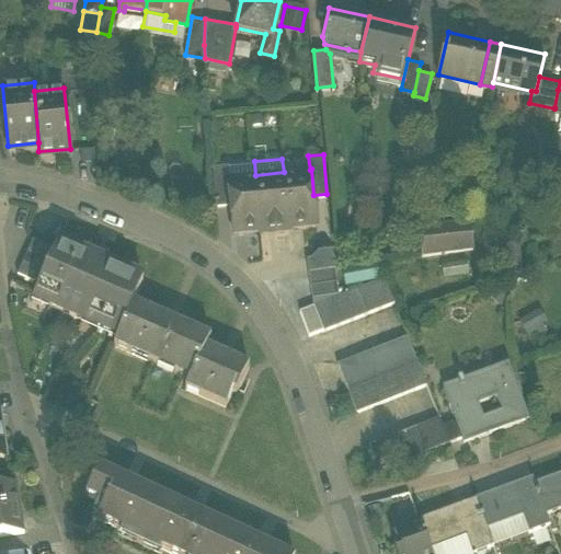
[(255,175),(254,161),(228,163),(229,177),(255,175)]
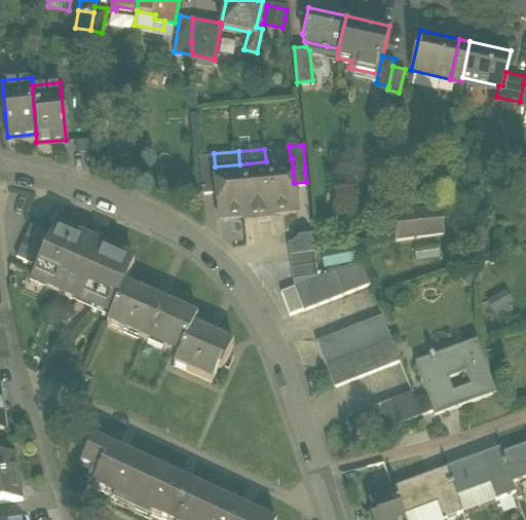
[(199,155),(201,192),(216,190),(214,166),(215,166),(214,153),(199,155)]
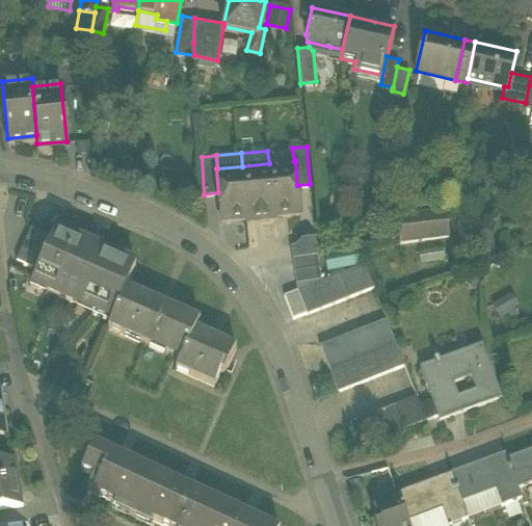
[(294,161),(269,163),(273,213),(300,210),(297,185),(295,160),(294,161)]
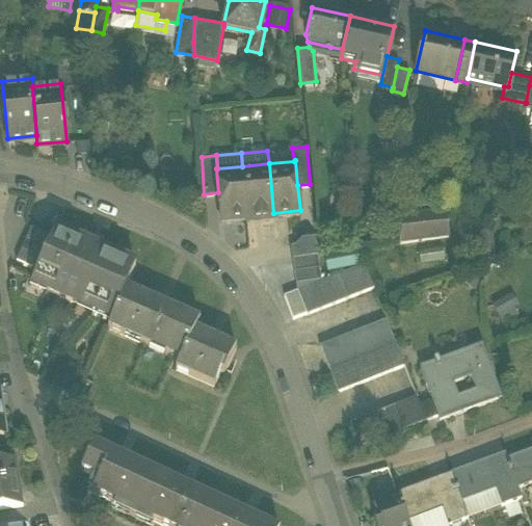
[(273,215),(273,213),(269,163),(242,166),(247,215),(247,217),(273,215)]
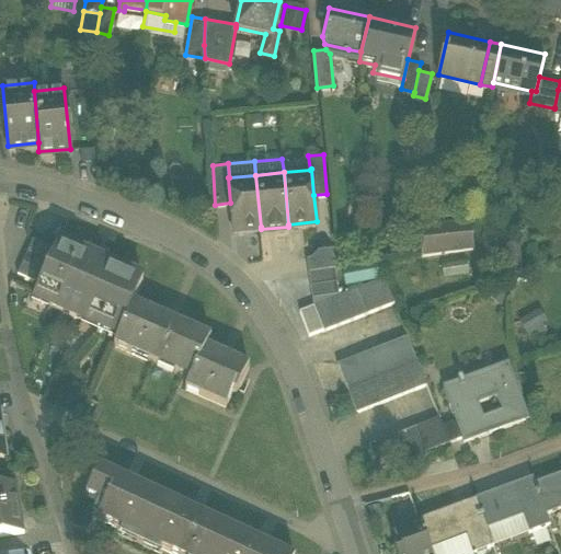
[(251,228),(261,227),(255,175),(229,177),(228,177),(230,203),(233,230),(244,229),(251,228)]
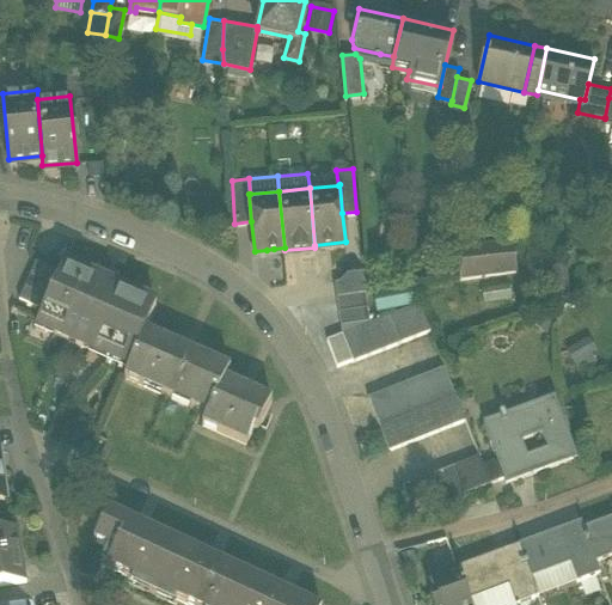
[(457,244),(459,275),(516,267),(513,239),(457,244)]
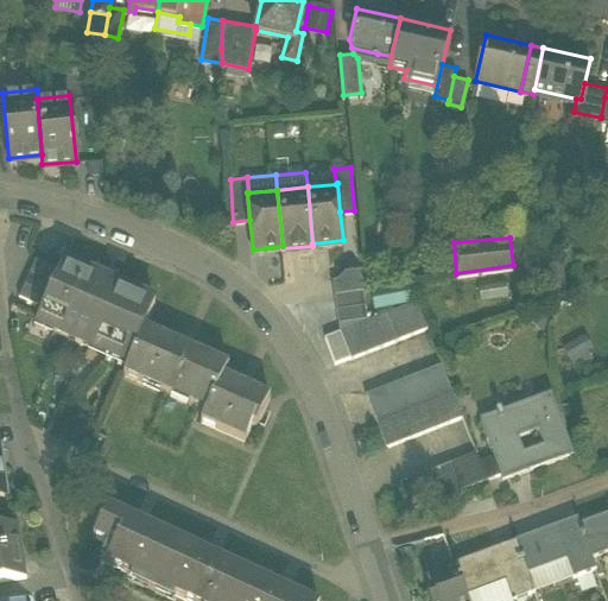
[(19,293),(43,304),(59,267),(36,255),(19,293)]
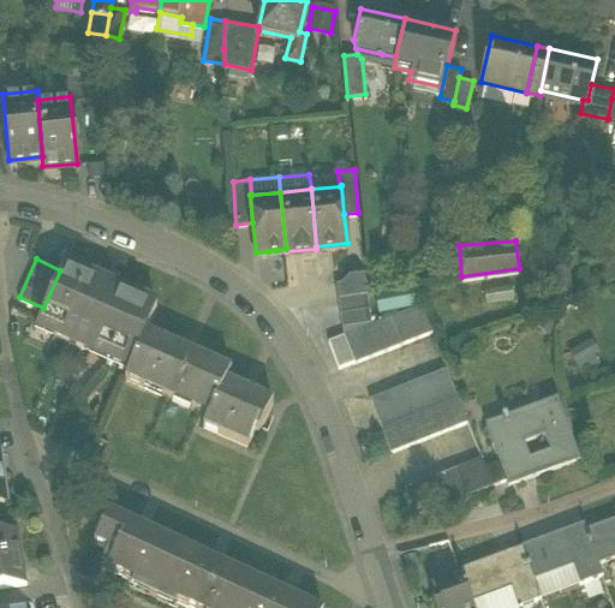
[(93,341),(132,358),(145,329),(156,303),(64,262),(60,270),(43,308),(39,317),(55,326),(53,331),(90,347),(93,341)]
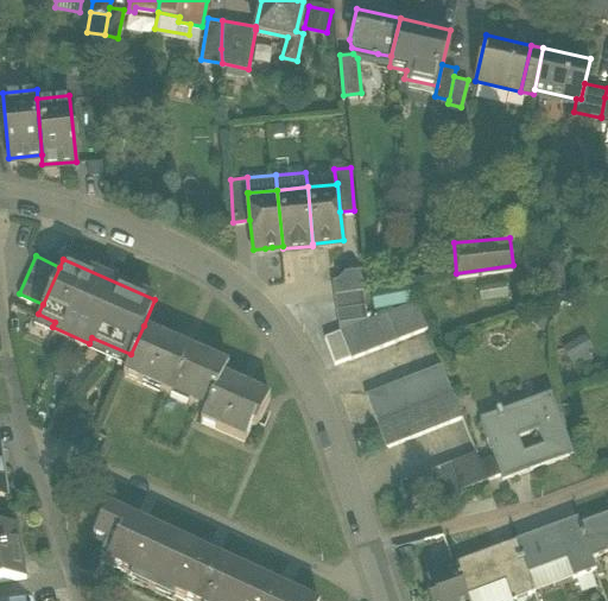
[(564,259),(546,261),(549,288),(567,286),(564,259)]
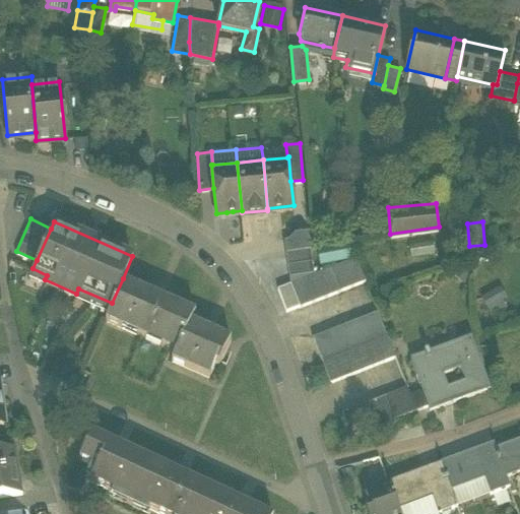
[(283,238),(285,250),(310,246),(308,228),(295,230),(287,237),(283,238)]
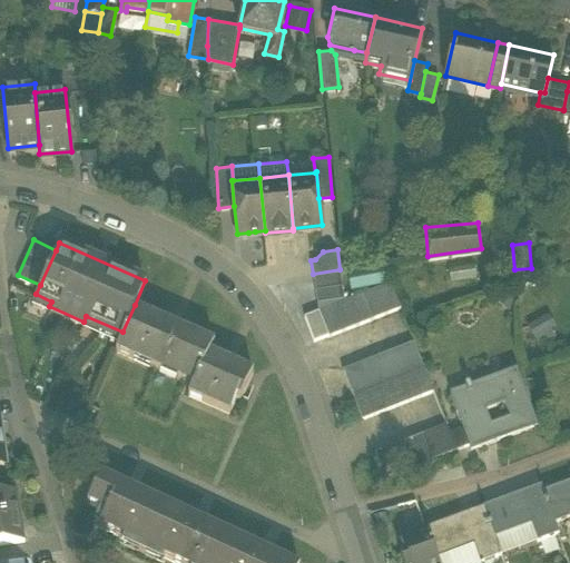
[(474,262),(449,264),(450,277),(477,274),(474,262)]
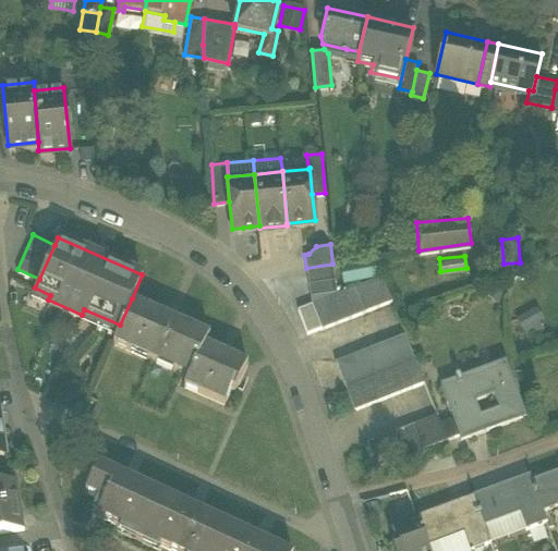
[(373,258),(339,264),(342,281),(376,274),(373,258)]
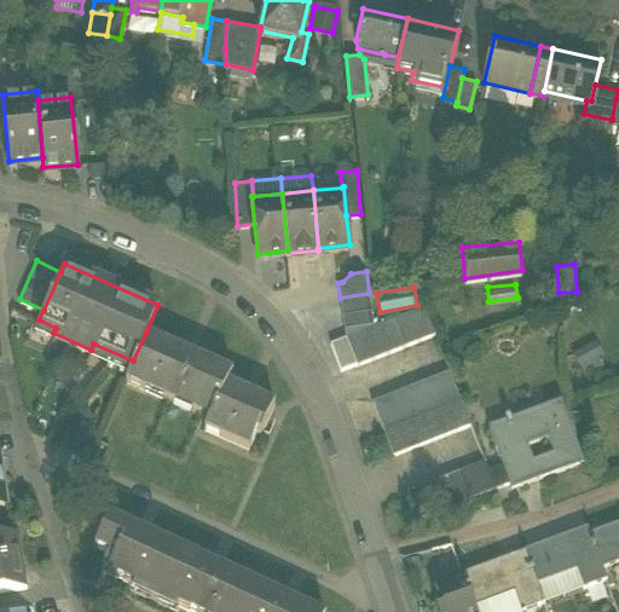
[(369,293),(340,298),(345,334),(346,334),(363,328),(372,323),(369,293)]
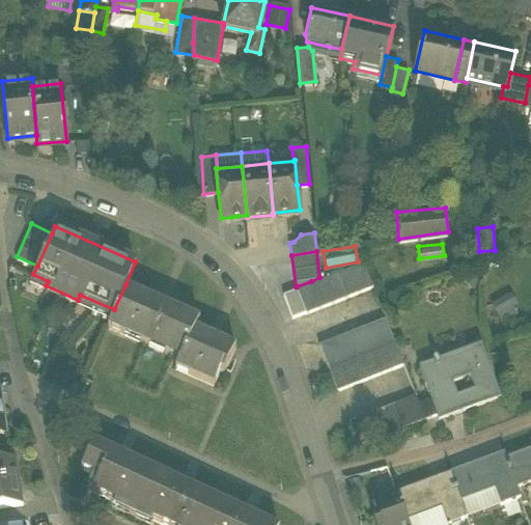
[(364,260),(351,266),(360,289),(372,284),(364,260)]
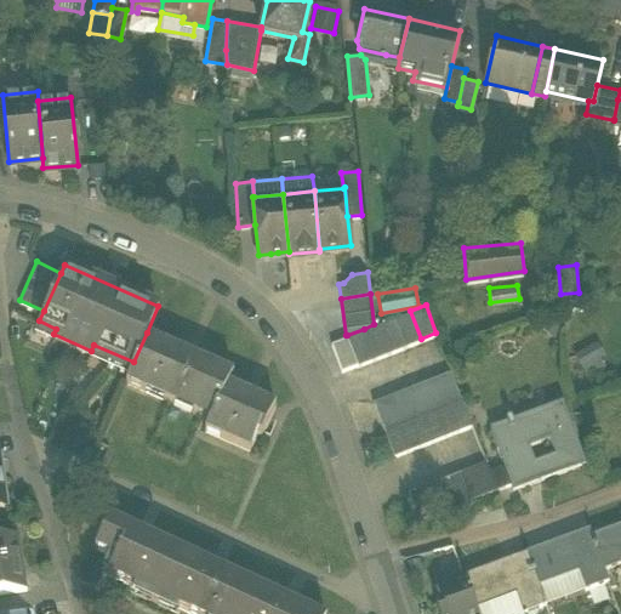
[(405,345),(421,339),(410,311),(394,317),(405,345)]
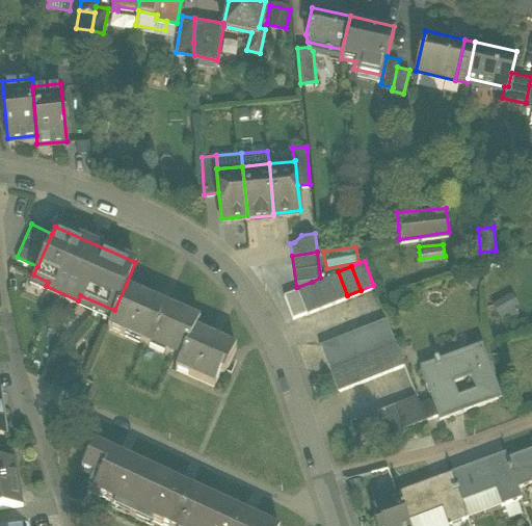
[(338,271),(324,277),(334,300),(347,295),(338,271)]
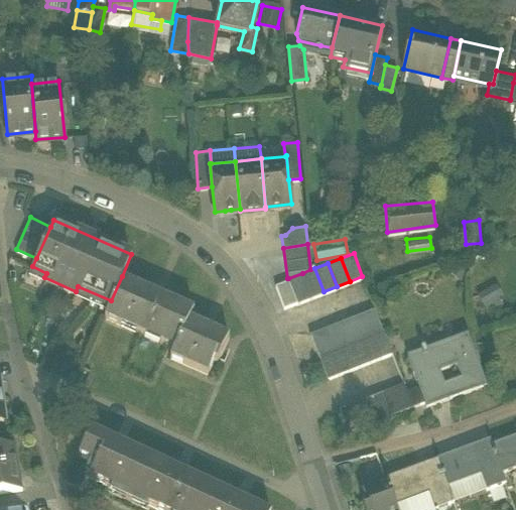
[(310,269),(302,273),(310,296),(324,291),(314,268),(310,269)]
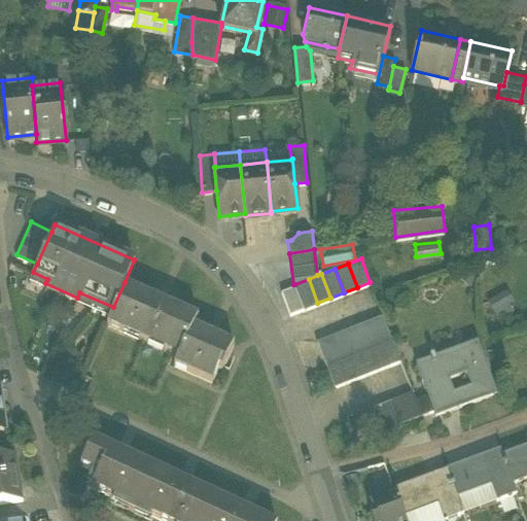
[(304,308),(317,303),(309,279),(294,284),(304,308)]
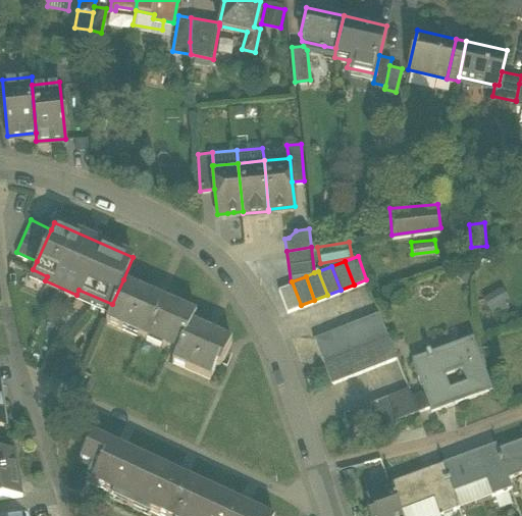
[(195,311),(123,279),(112,304),(106,318),(122,325),(124,320),(140,326),(137,331),(146,337),(149,331),(163,338),(161,343),(176,350),(172,359),(205,373),(210,360),(219,364),(230,338),(191,320),(195,311)]
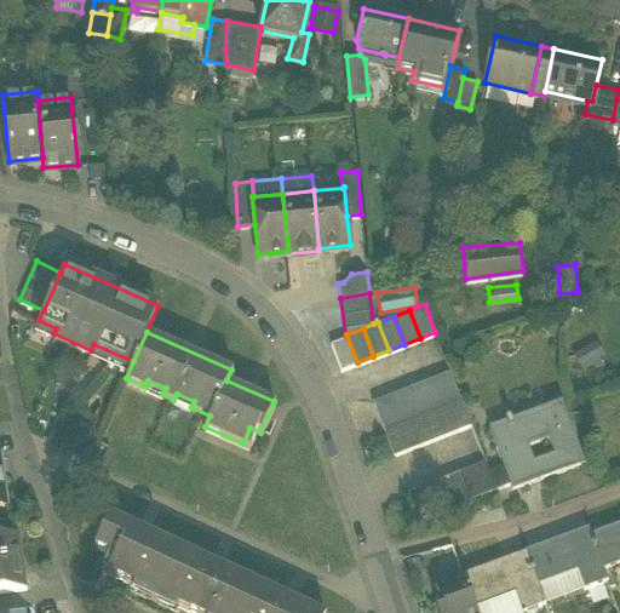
[(357,362),(346,334),(345,334),(329,342),(340,370),(357,362)]
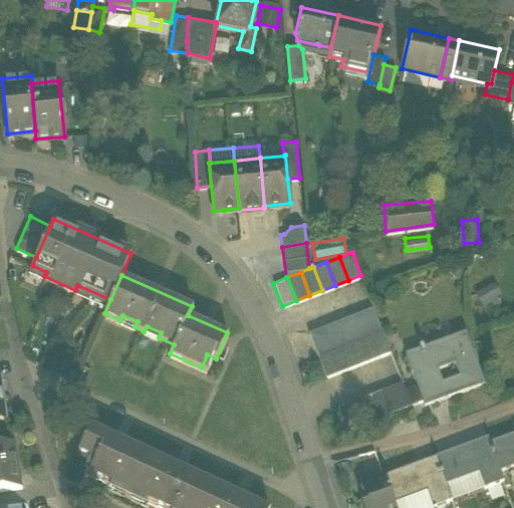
[(494,279),(477,290),(484,302),(502,291),(494,279)]
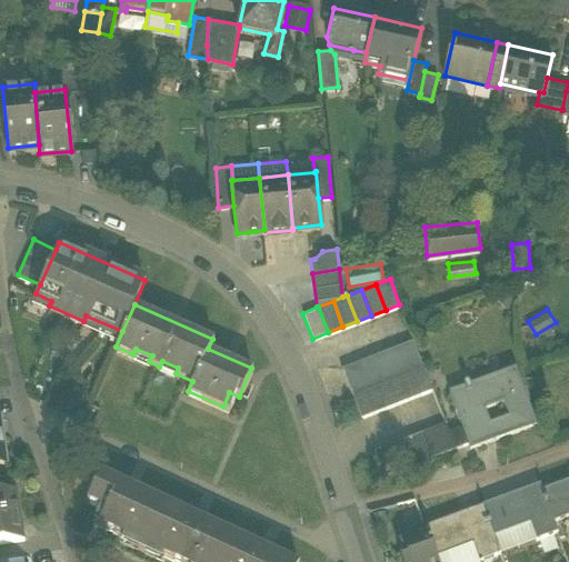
[(408,368),(422,362),(412,338),(398,343),(408,368)]
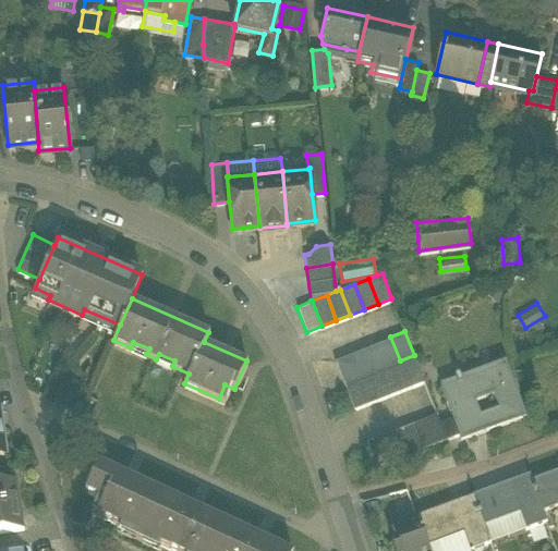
[(386,366),(400,360),(390,337),(377,342),(386,366)]
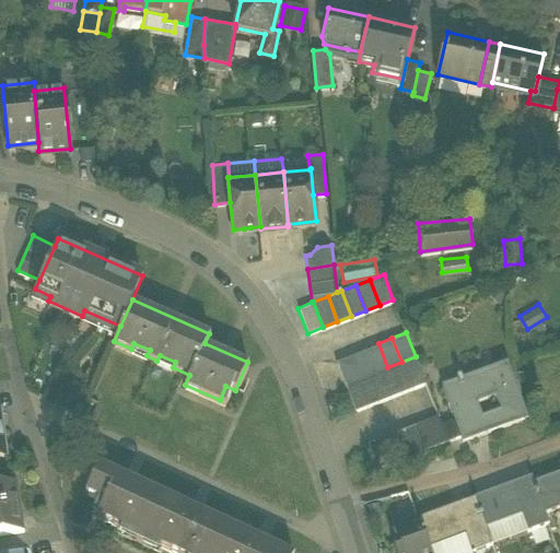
[(374,373),(387,367),(378,343),(364,349),(374,373)]
